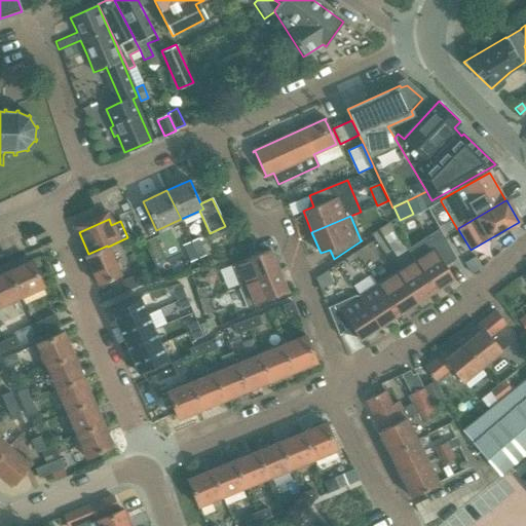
[(389,223),(379,230),(383,238),(395,231),(389,223)]
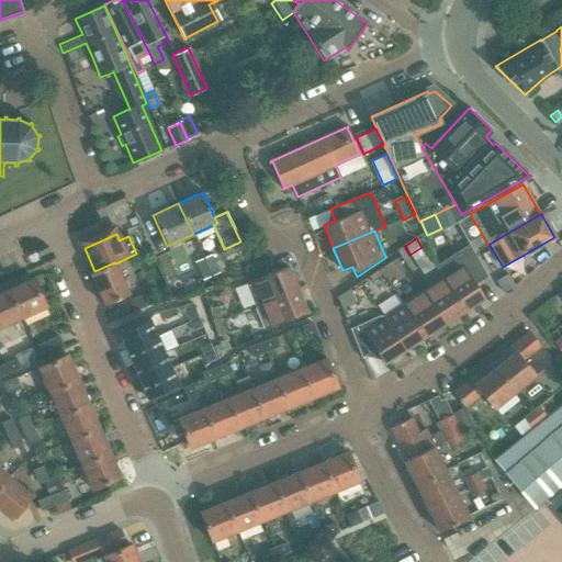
[(471,248),(468,243),(434,265),(464,312),(484,298),(475,284),(487,277),(474,254),(471,248)]
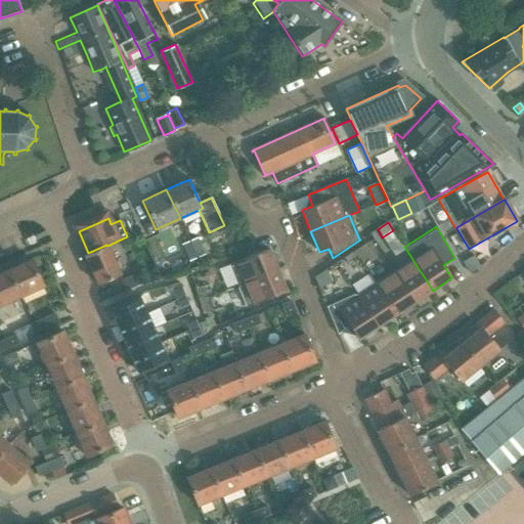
[(198,237),(189,241),(198,258),(205,254),(198,237)]
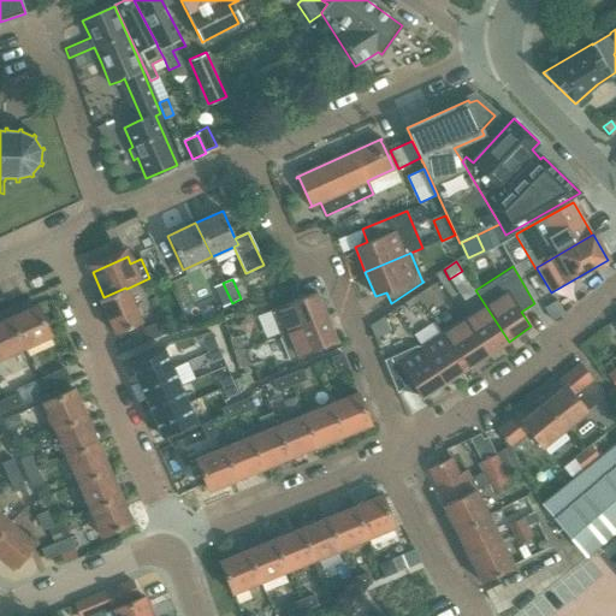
[(223,283),(213,288),(223,307),(232,303),(223,283)]
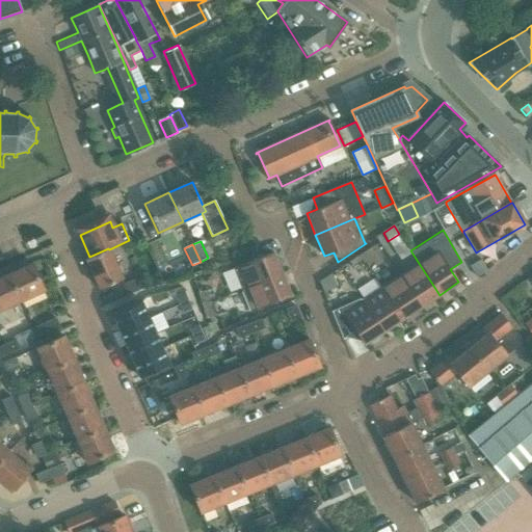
[(371,247),(360,255),(365,263),(376,256),(371,247)]
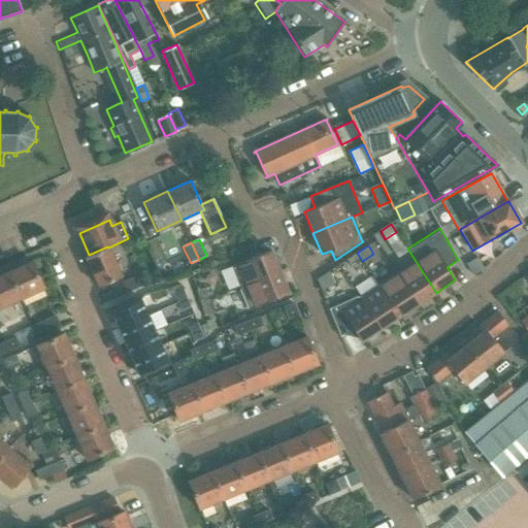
[(107,246),(89,255),(85,257),(99,287),(121,276),(108,248),(107,246)]
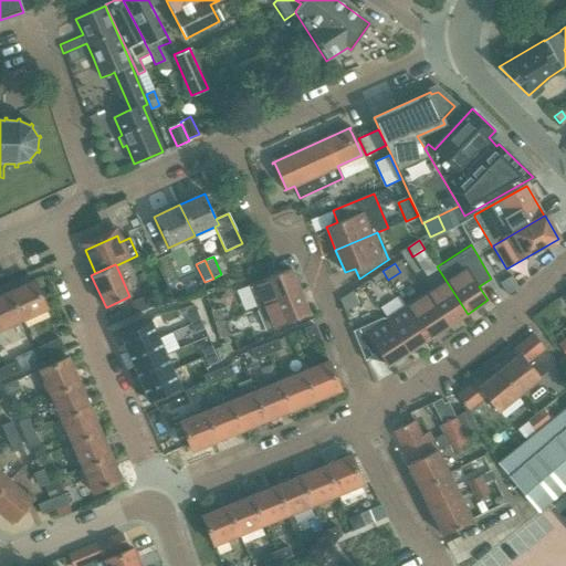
[(249,286),(258,308),(300,291),(290,269),(248,286),(248,287),(249,286)]
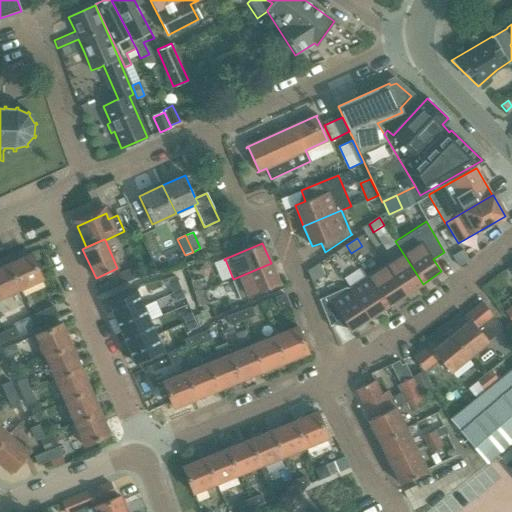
[(351,253),(346,245),(336,252),(341,260),(351,253)]
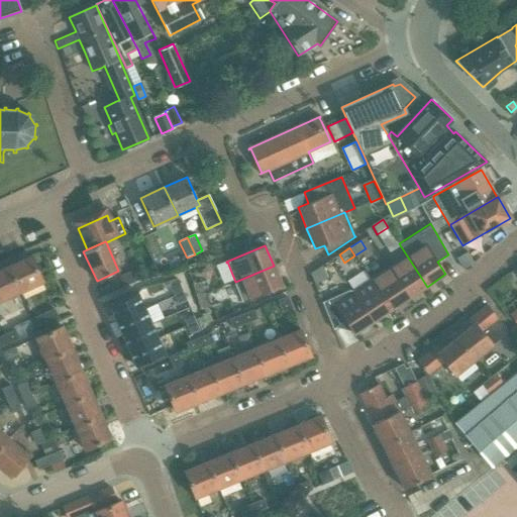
[(468,252),(457,259),(463,269),(474,263),(468,252)]
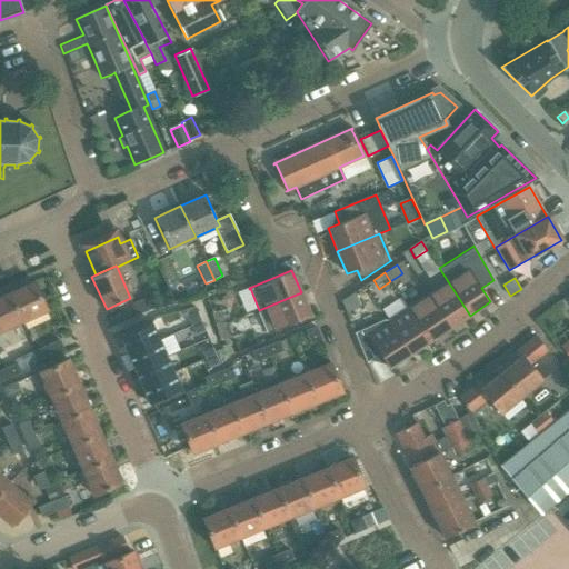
[(445,283),(428,296),(449,328),(470,316),(447,280),(445,282),(445,283)]
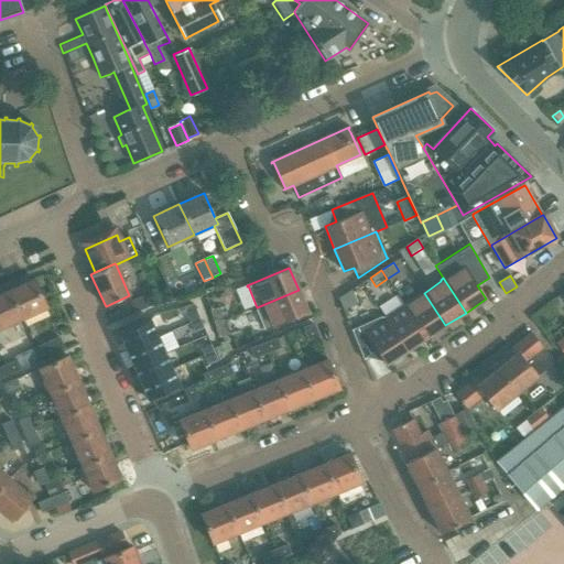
[(34,280),(9,291),(22,318),(46,308),(34,280)]
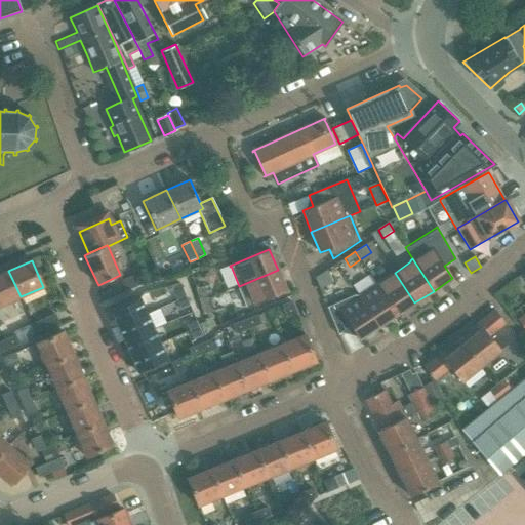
[(278,270),(239,286),(247,306),(246,307),(246,308),(286,291),(278,270)]
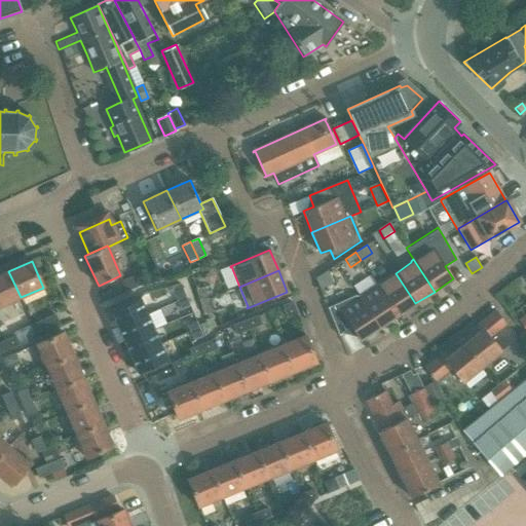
[(327,270),(315,278),(322,295),(325,293),(323,288),(333,284),(327,270)]
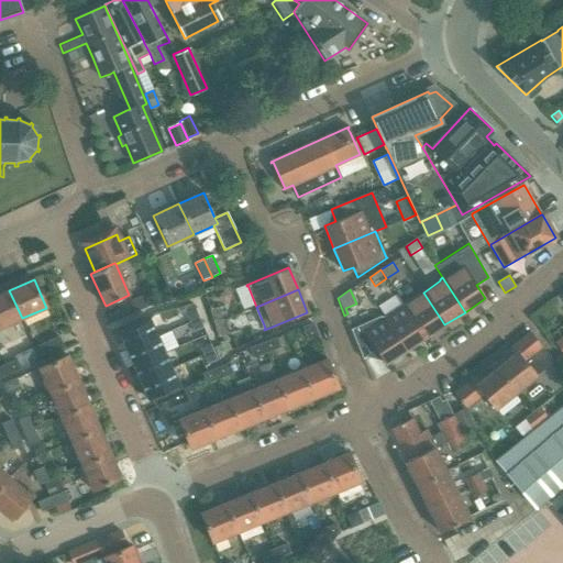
[(0,328),(22,318),(9,290),(0,294),(0,328)]
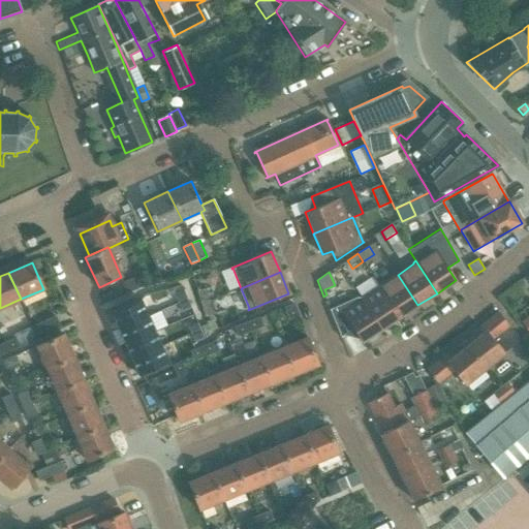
[(398,275),(379,286),(400,317),(417,305),(398,275)]
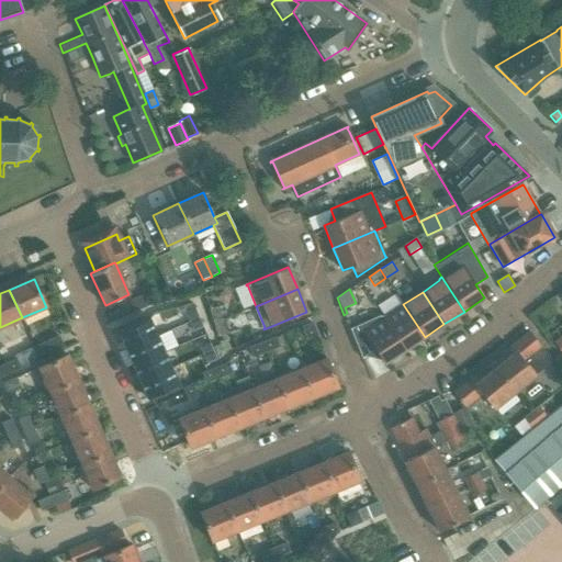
[(130,301),(135,312),(147,306),(143,295),(130,301)]
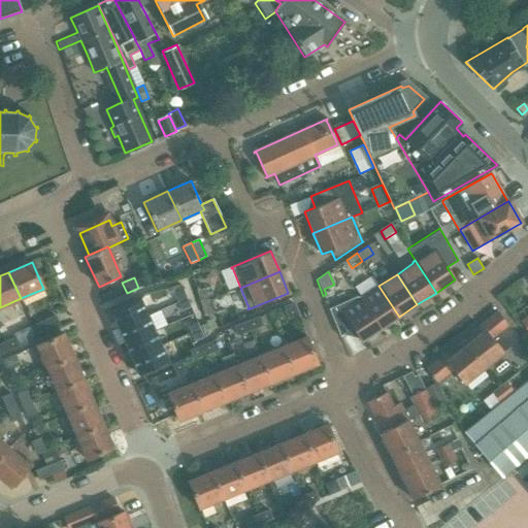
[(378,286),(360,298),(381,329),(399,317),(378,286)]
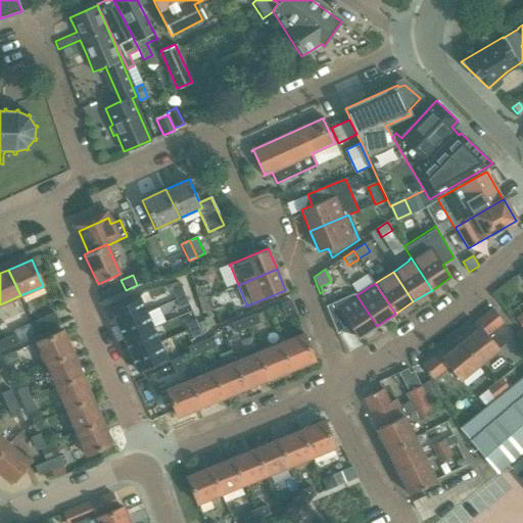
[(194,288),(198,300),(206,297),(202,285),(194,288)]
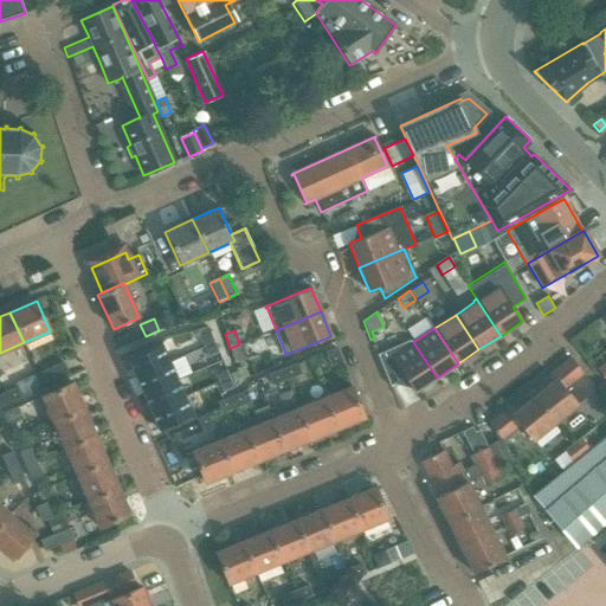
[(211,334),(200,340),(205,348),(216,343),(211,334)]
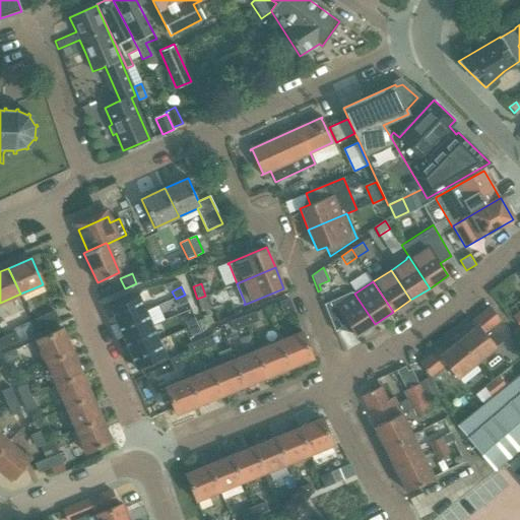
[(375,324),(354,294),(354,293),(325,305),(324,304),(324,305),(335,332),(347,324),(355,336),(375,324)]
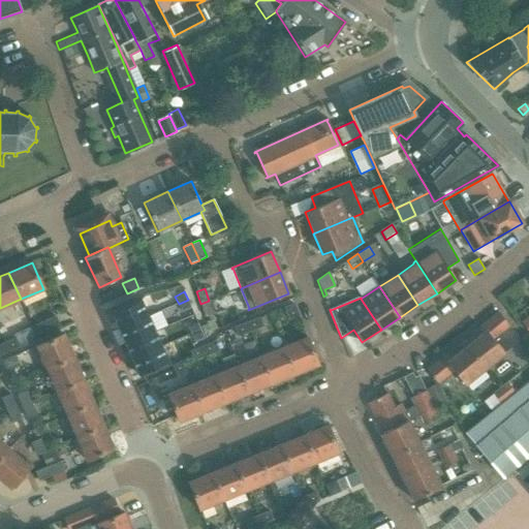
[(188,300),(179,304),(182,311),(191,307),(188,300)]
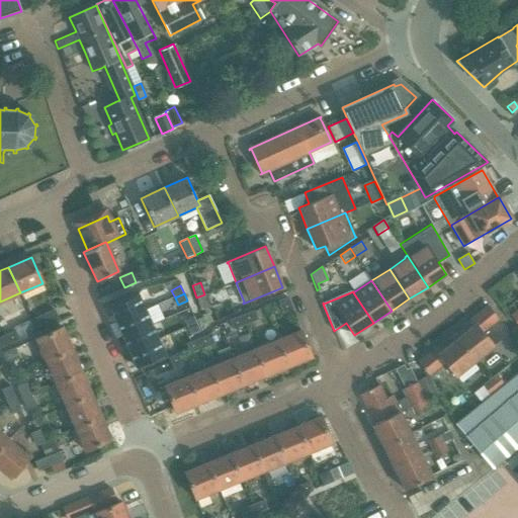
[(139,294),(109,308),(115,323),(146,310),(139,294)]
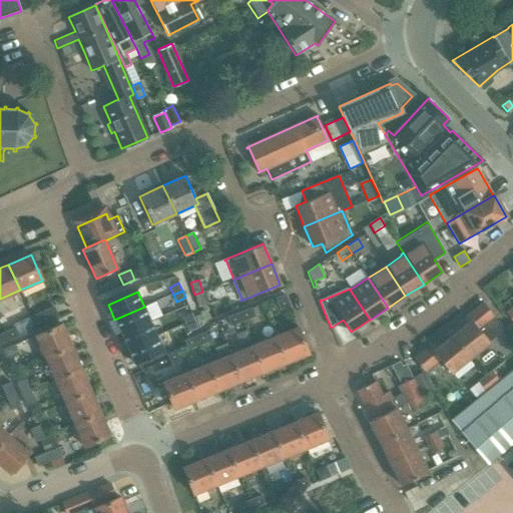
[(202,292),(194,295),(198,307),(206,304),(202,292)]
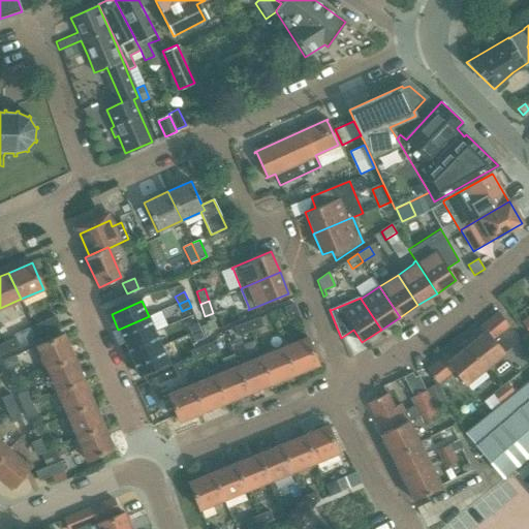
[(284,307),(289,320),(298,316),(293,304),(284,307)]
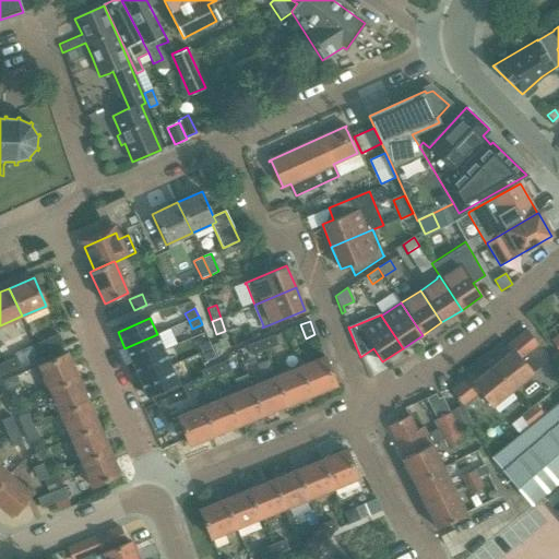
[(157,334),(125,348),(132,364),(164,349),(176,344),(169,330),(157,334)]
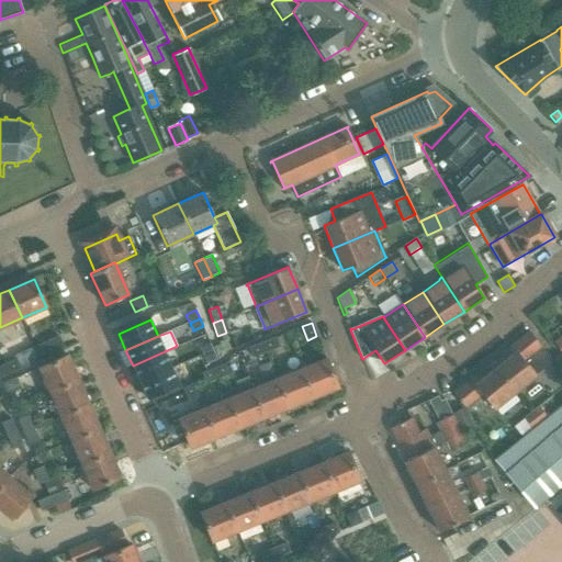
[(512,355),(496,368),(515,392),(528,381),(552,361),(536,339),(530,333),(508,349),(507,350),(510,352),(512,355)]
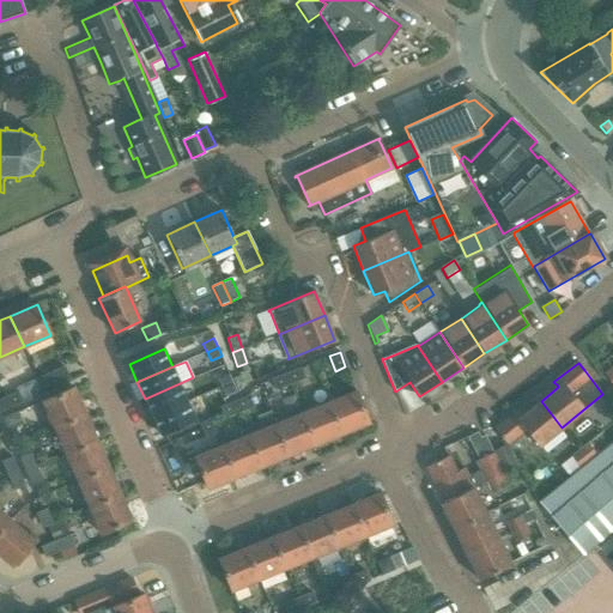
[(37,378),(43,393),(71,381),(64,366),(37,378)]
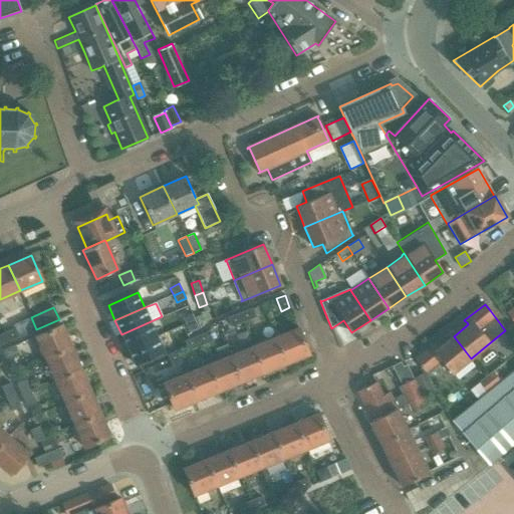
[(251,308),(239,313),(243,321),(255,317),(251,308)]
